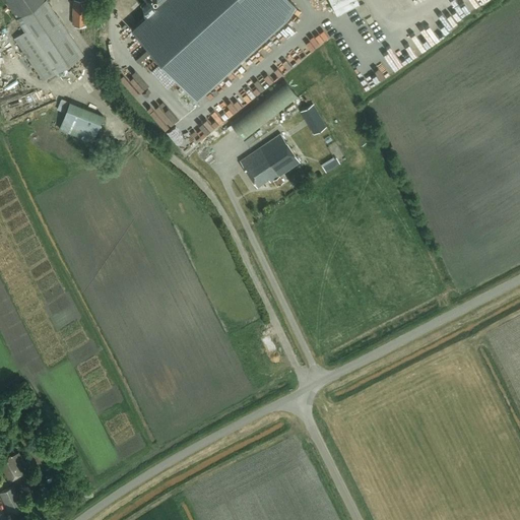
[(44,81),(84,55),(47,0),(4,0),(18,18),(18,17),(27,29),(14,38),(44,81)]
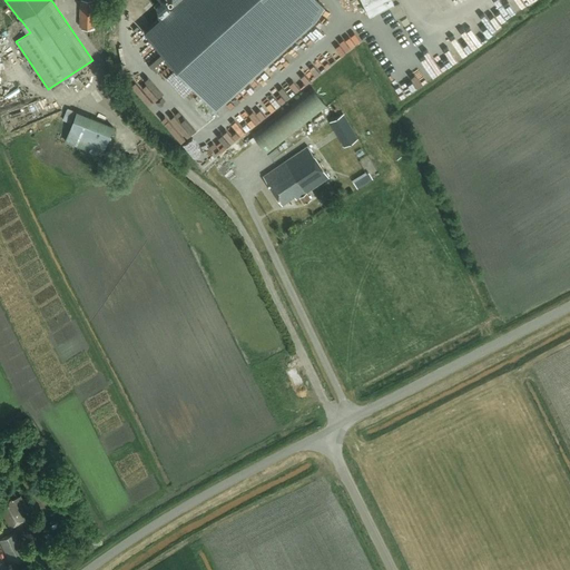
[(80,0),(80,28),(94,28),(92,0),(80,0)]
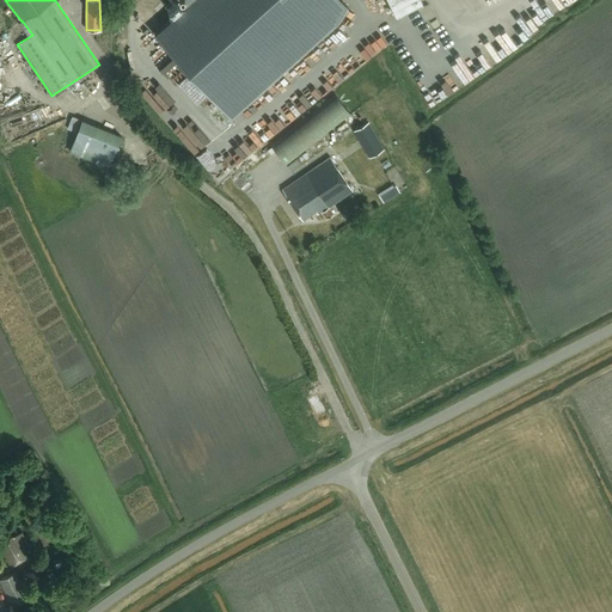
[(181,0),(187,6),(155,35),(231,118),(338,20),(348,6),(342,0),(181,0)]
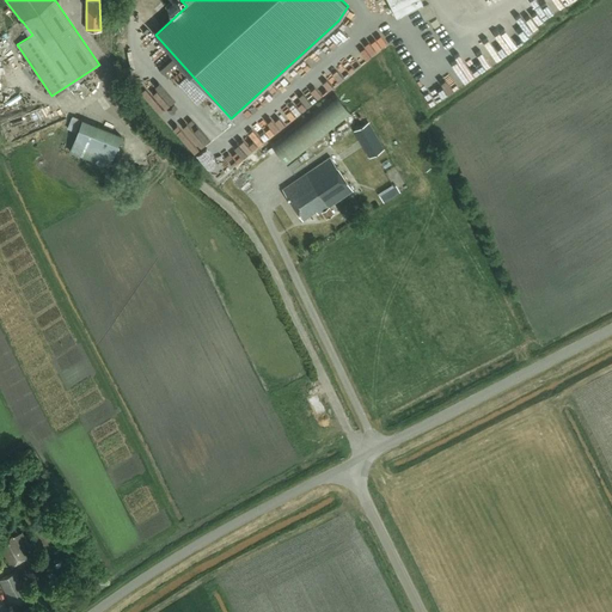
[(387,0),(396,17),(422,4),(420,0),(387,0)]
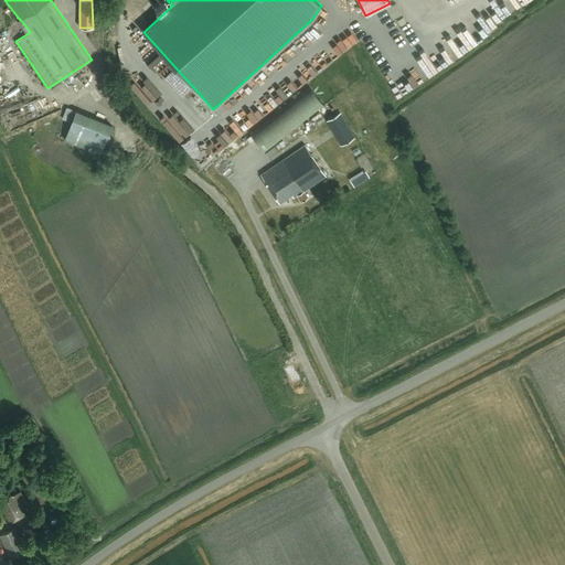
[(401,16),(395,4),(386,9),(391,21),(401,16)]
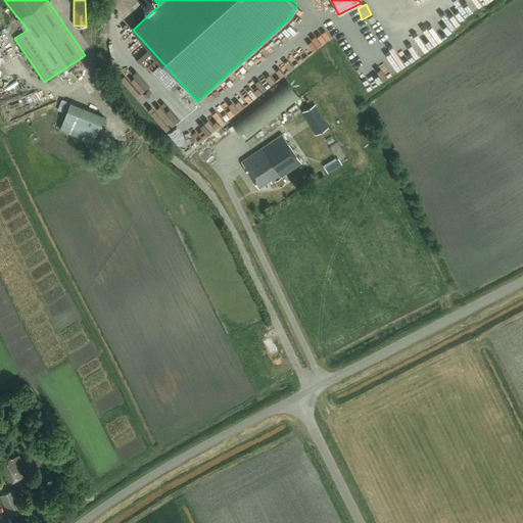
[(439,25),(435,28),(432,24),(429,26),(440,42),(449,35),(444,29),(443,30),(439,25)]
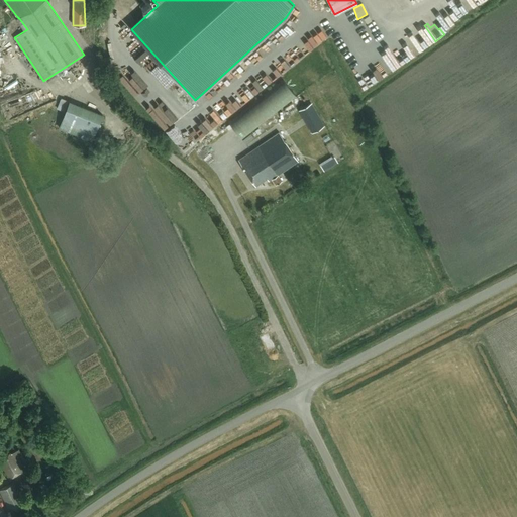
[(368,87),(419,55),(415,49),(412,52),(408,46),(390,59),(387,52),(373,61),(379,71),(364,80),(368,87)]
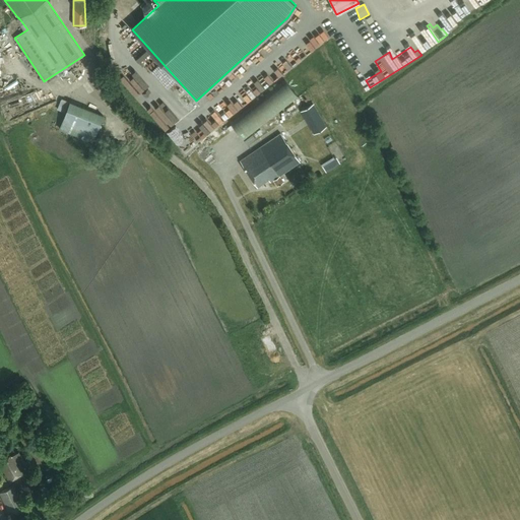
[(92,142),(104,115),(62,99),(58,110),(65,113),(59,129),(92,142)]
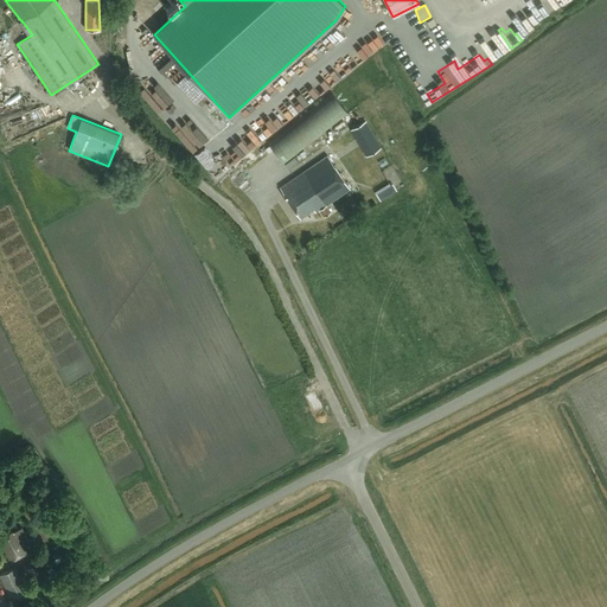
[(351,128),(365,154),(381,146),(366,120),(351,128)]
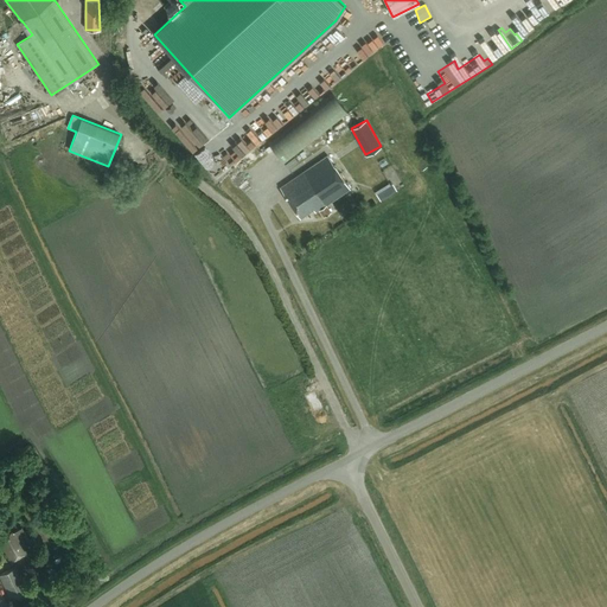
[(326,204),(350,189),(328,155),(281,187),(301,216),(314,208),(317,211),(320,209),(325,216),(331,211),(326,204)]
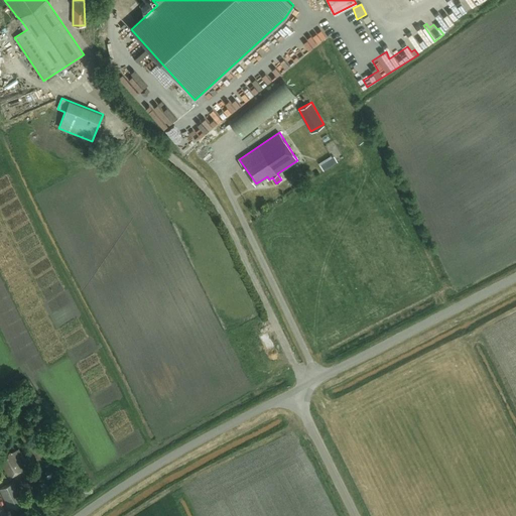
[(246,143),(254,136),(251,132),(243,139),(246,143)]
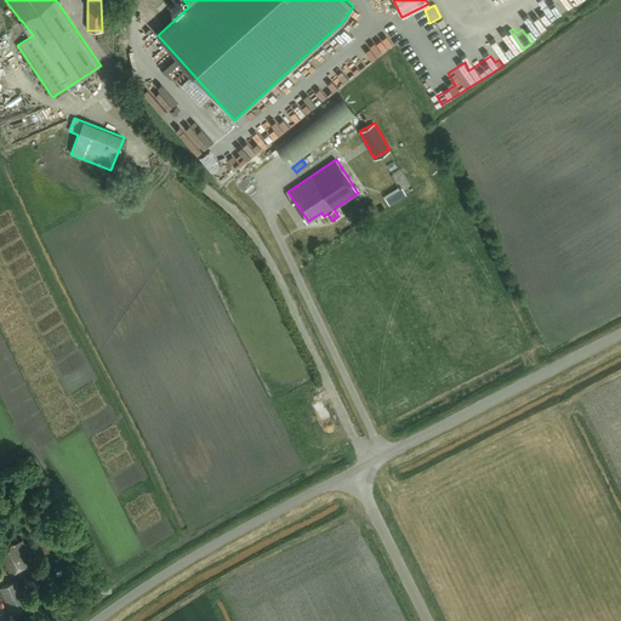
[(399,191),(386,198),(389,205),(404,197),(399,191)]
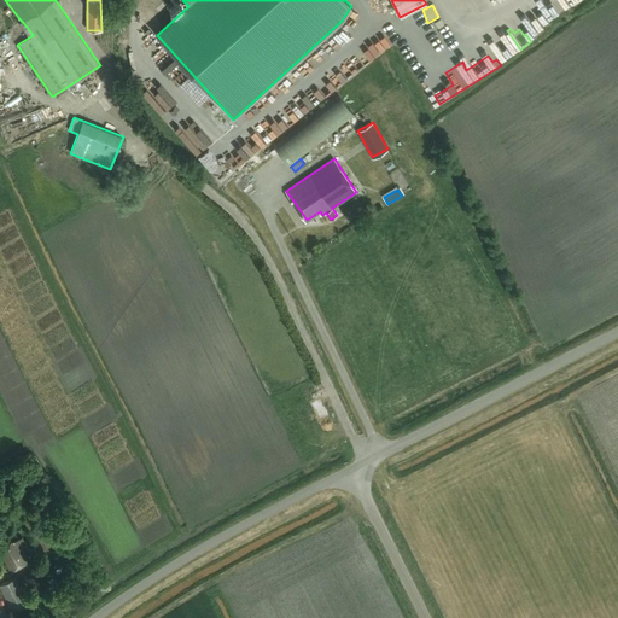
[(12,571),(29,560),(24,552),(29,548),(22,536),(12,541),(3,547),(4,549),(0,552),(12,571)]
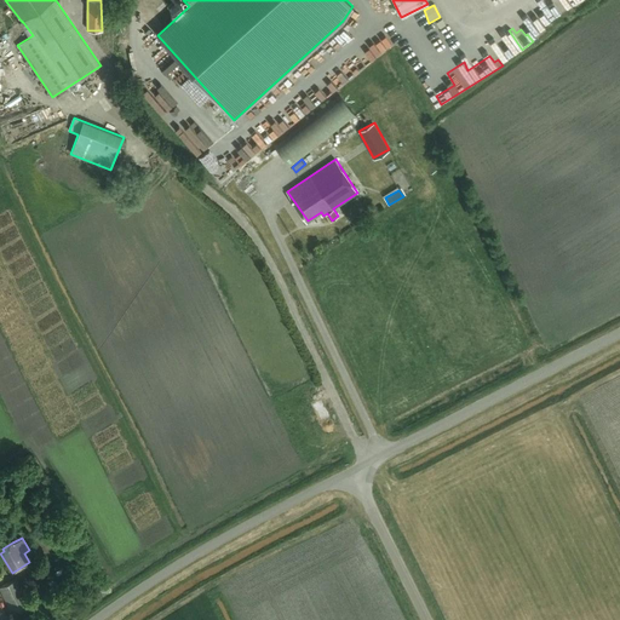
[(41,616),(53,608),(45,592),(34,597),(35,602),(30,604),(17,579),(0,586),(0,589),(12,613),(16,619),(39,609),(41,616)]
